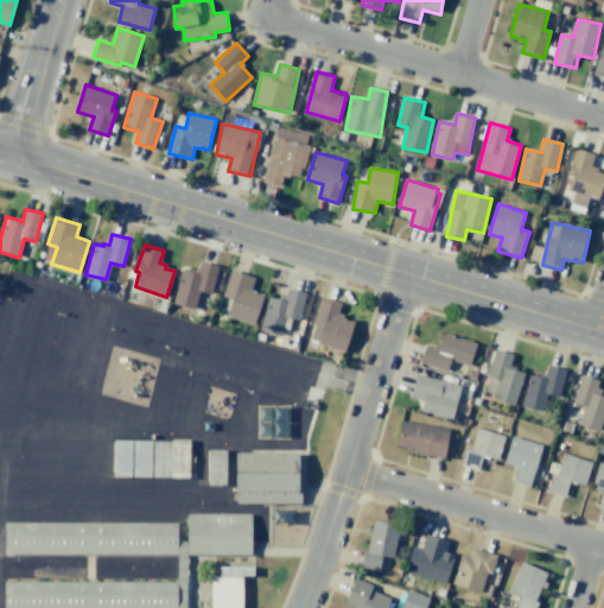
[(202,261),(220,266),(213,293),(201,291),(196,310),(173,304),(183,270),(191,272),(191,270),(199,272),(202,261)]
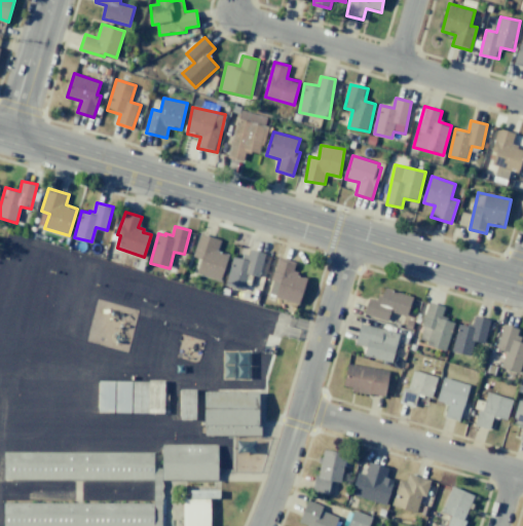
[(201,234),(222,240),(219,251),(230,254),(222,280),(197,272),(201,259),(194,257),(201,234)]
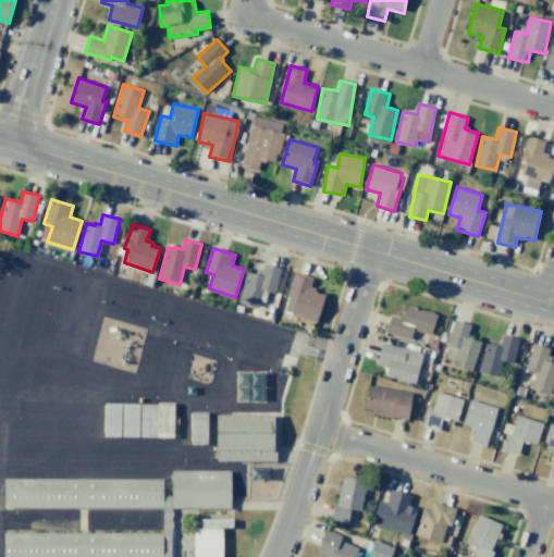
[(266,264),(265,271),(259,269),(257,274),(247,271),(239,302),(260,308),(265,292),(277,295),(283,269),(266,264)]
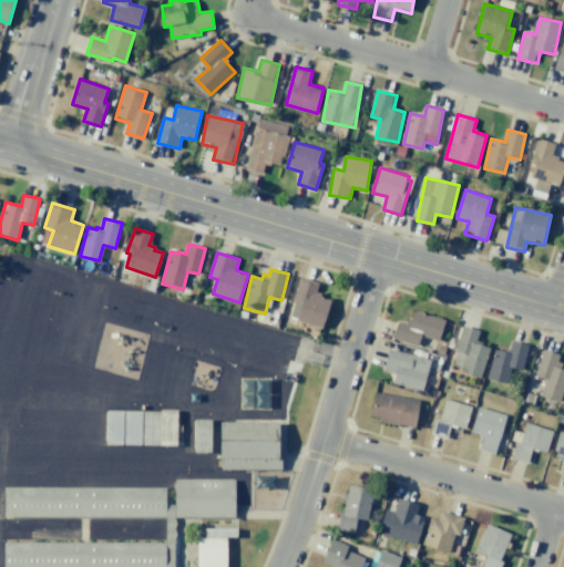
[(301,278),(319,284),(317,291),(321,294),(321,296),(330,298),(321,327),(298,319),(303,303),(294,301),(301,278)]
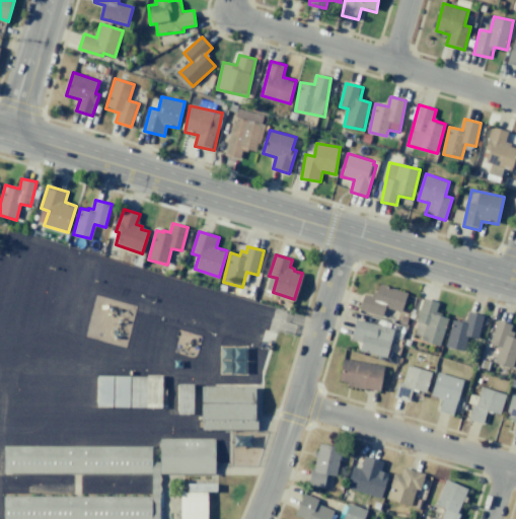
[(380,283),(377,293),(374,292),(372,296),(365,293),(359,310),(383,318),(387,308),(401,313),(409,293),(380,283)]
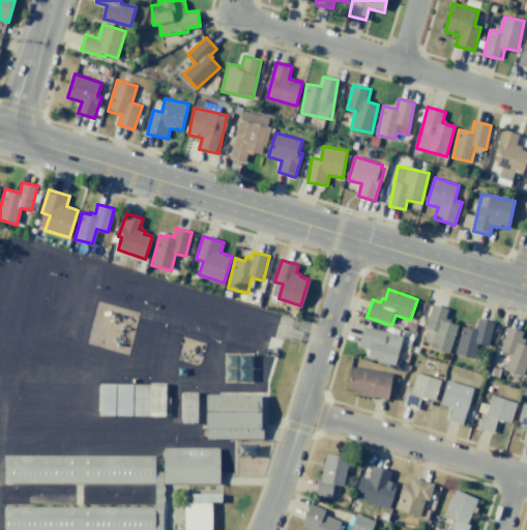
[(433,303),(449,308),(445,319),(451,321),(451,323),(459,325),(449,353),(430,347),(434,332),(425,329),(433,303)]
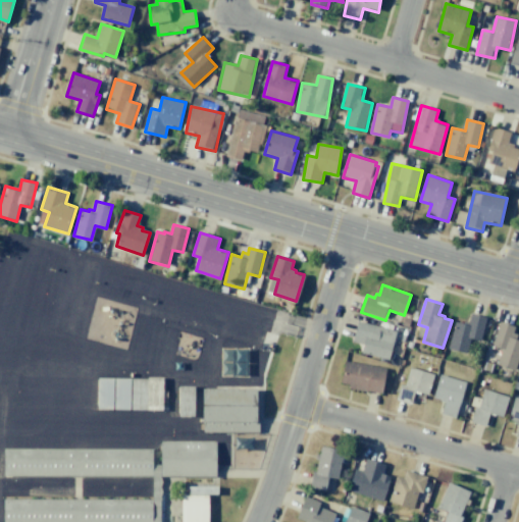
[(456,321),(464,323),(465,320),(470,322),(472,313),(487,317),(481,341),(471,338),(467,352),(449,348),(456,321)]
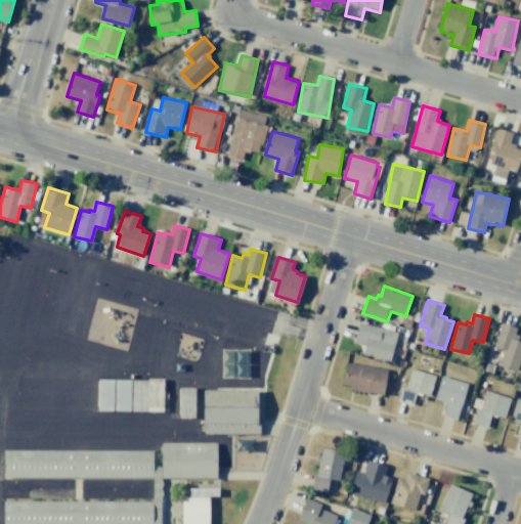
[(359,321),(399,333),(391,361),(364,354),(366,346),(354,342),(359,321)]
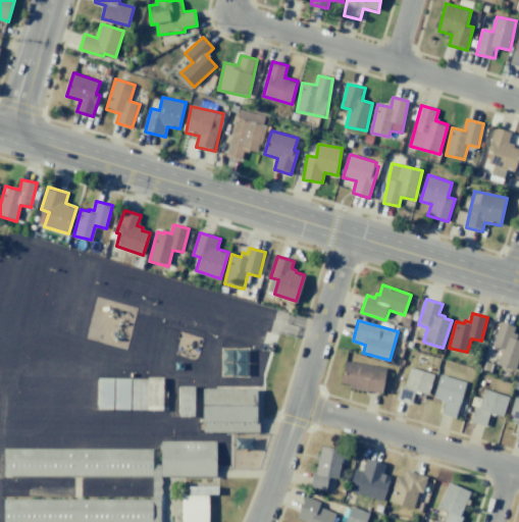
[(501,322),(516,326),(514,332),(518,334),(518,336),(517,338),(518,338),(518,362),(516,370),(498,364),(503,349),(494,346),(501,322)]
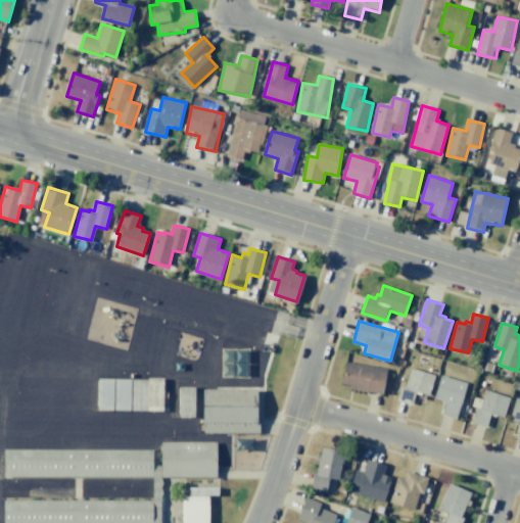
[(346,361),(388,368),(384,394),(349,388),(350,385),(342,384),(346,361)]
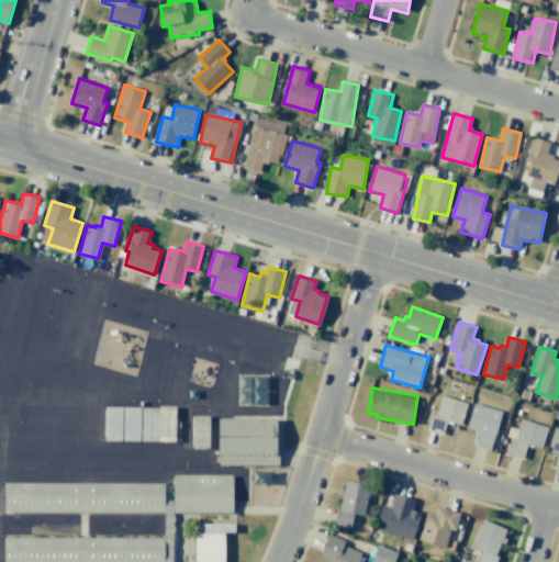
[(443,395),(468,403),(462,425),(448,420),(444,434),(427,428),(432,414),(437,416),(443,395)]
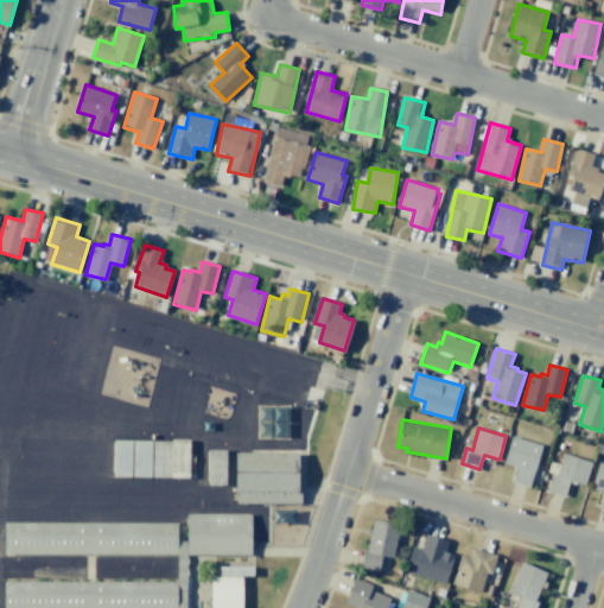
[(514,436),(544,445),(531,487),(514,481),(517,469),(513,467),(514,464),(506,462),(514,436)]
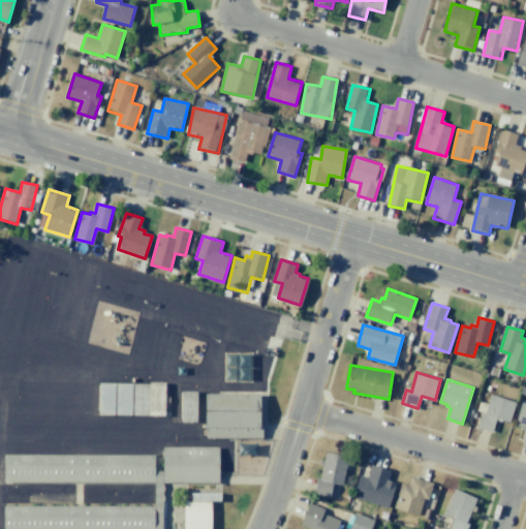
[(152,382),(152,416),(167,416),(167,383),(152,382)]
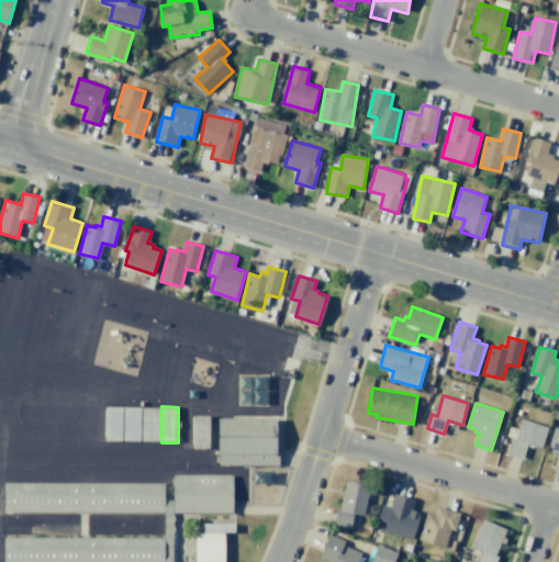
[(109,407),(108,441),(125,442),(125,408),(109,407)]
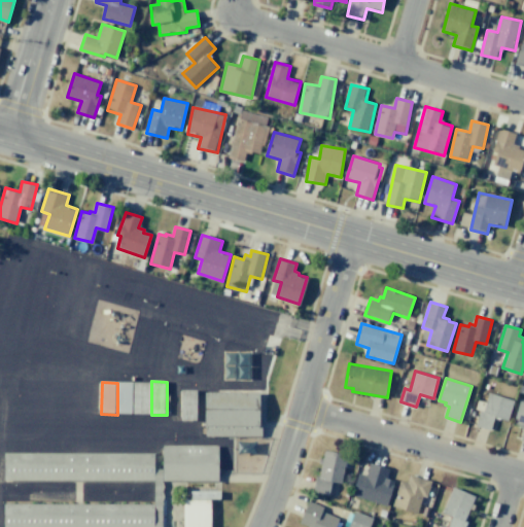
[(118,383),(118,414),(134,415),(135,383),(118,383)]
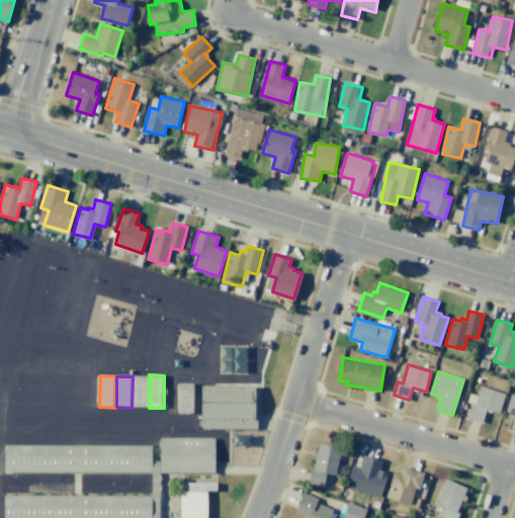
[(133,376),(133,407),(149,408),(149,376),(133,376)]
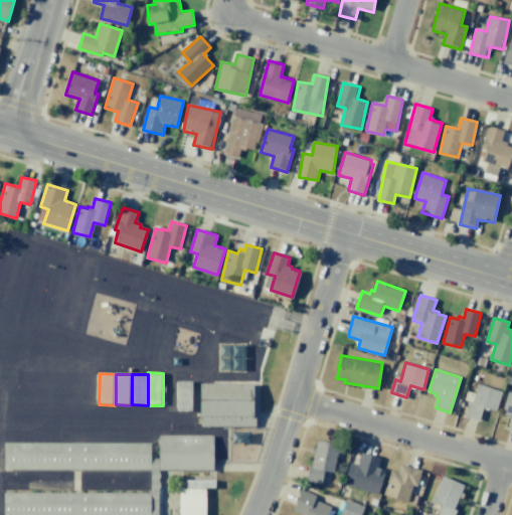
[(194,382),(194,411),(179,411),(179,381),(194,382)]
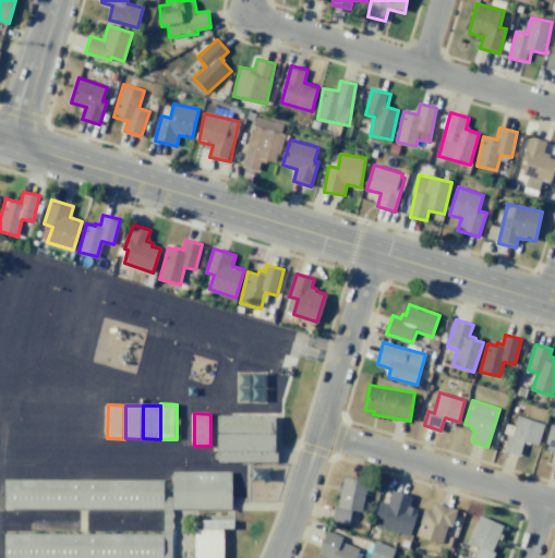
[(219,416),(219,461),(277,462),(278,417),(219,416)]
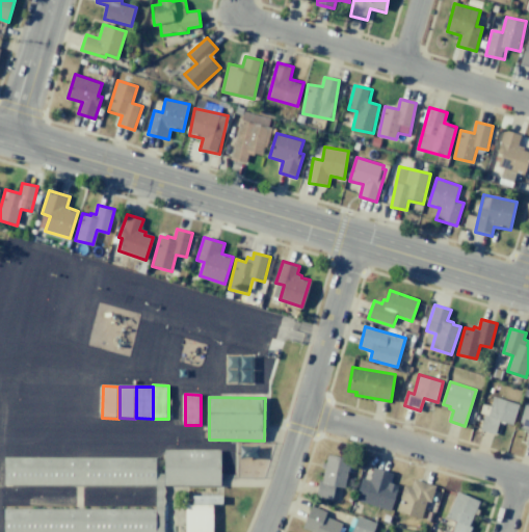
[(495,397),(520,404),(513,425),(500,421),(496,434),(480,430),(485,415),(490,416),(495,397)]
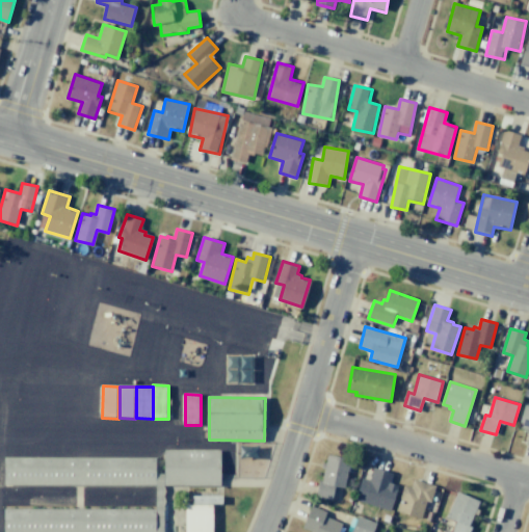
[(526,404),(528,404),(528,444),(527,444),(528,440),(528,430),(519,427),(526,404)]
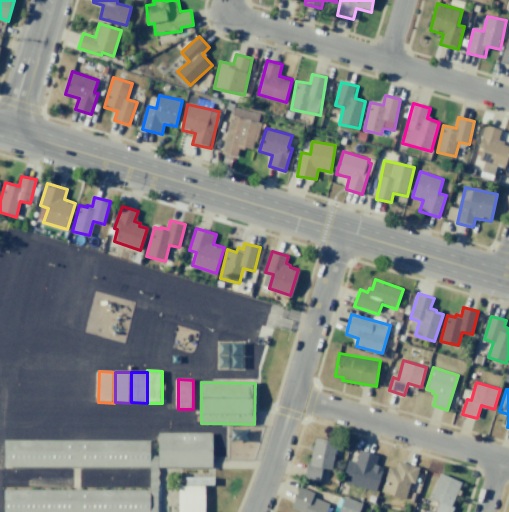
[(160,511),(160,469),(215,469),(214,434),(159,433),(159,456),(153,456),(152,441),(6,441),(6,468),(152,468),(152,490),(6,490),(6,511),(160,511)]
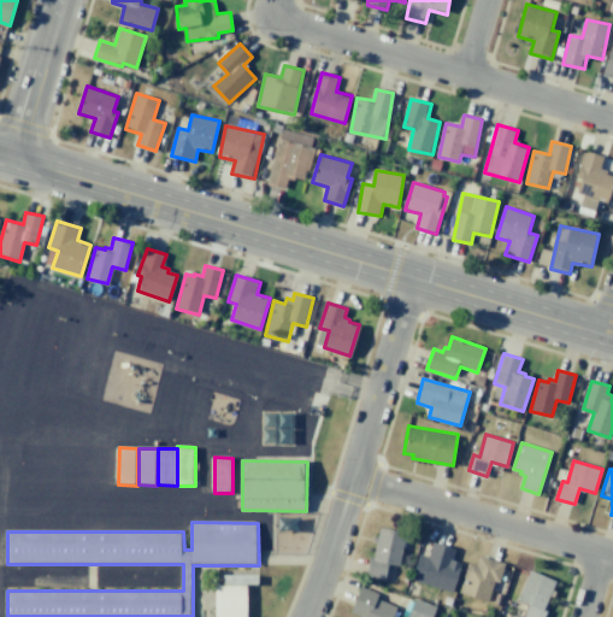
[(381,527),(407,532),(400,566),(388,564),(385,580),(367,576),(371,557),(375,557),(381,527)]
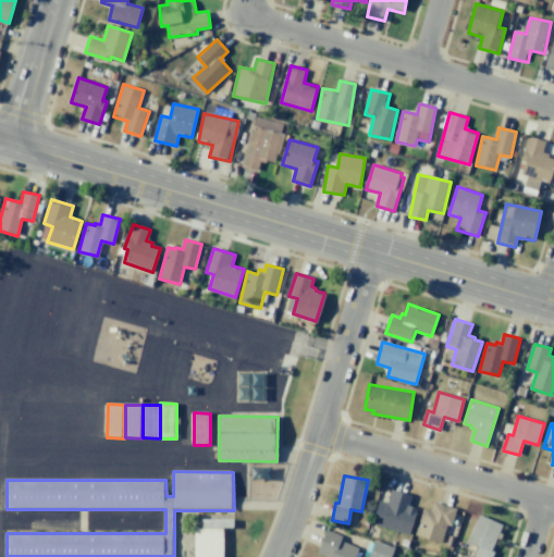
[(392,490),(411,495),(409,505),(418,508),(409,534),(372,523),(380,499),(388,502),(392,490)]
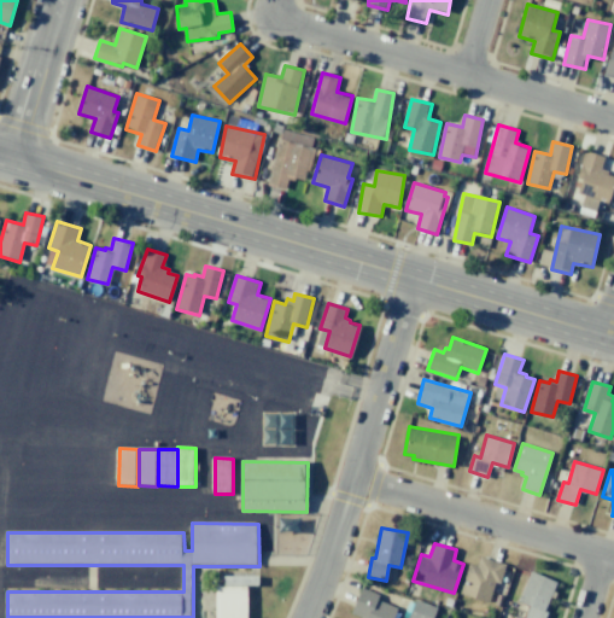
[(480,557),(507,564),(501,583),(496,582),(490,604),(460,594),(469,563),(478,565),(480,557)]
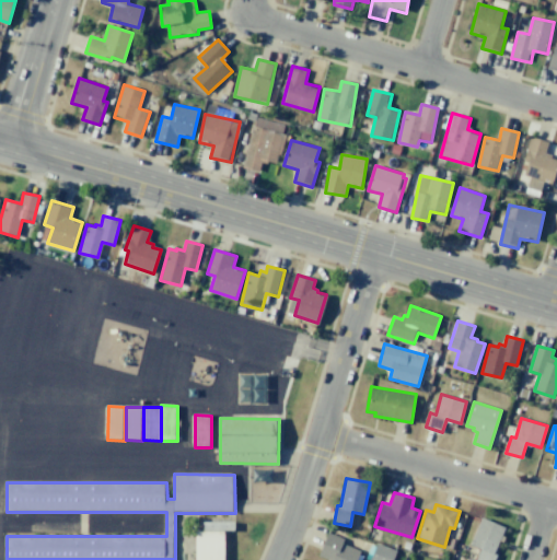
[(483,517),(471,545),(482,549),(476,559),(494,559),(497,555),(494,553),(505,527),(483,517)]
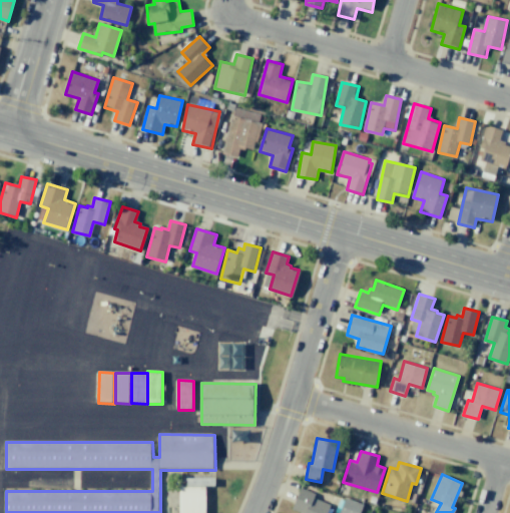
[(186,486),(210,485),(209,478),(186,479),(186,486)]
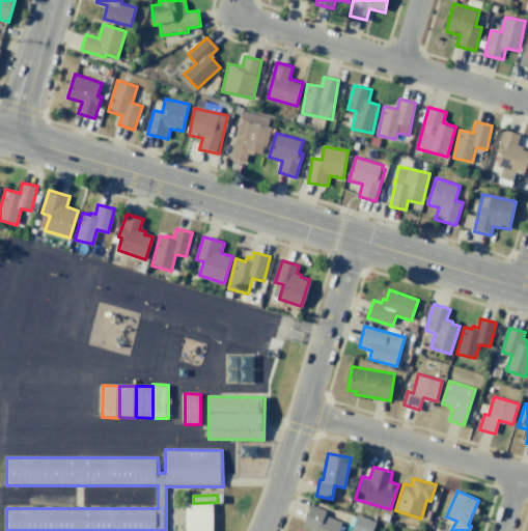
[(187,504),(187,530),(215,530),(215,504),(187,504)]
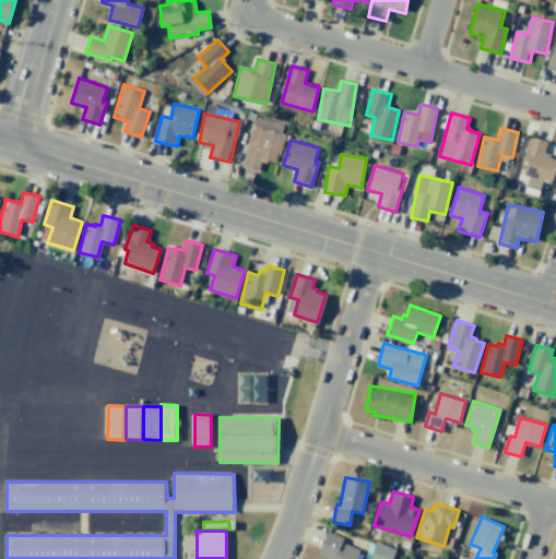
[(328,531),(344,537),(342,542),(361,550),(356,558),(328,558),(318,555),(328,531)]
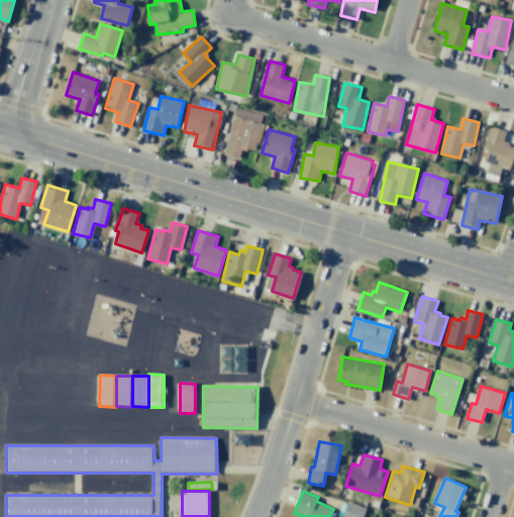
[(341,516),(348,501),(367,509),(364,516),(341,516)]
